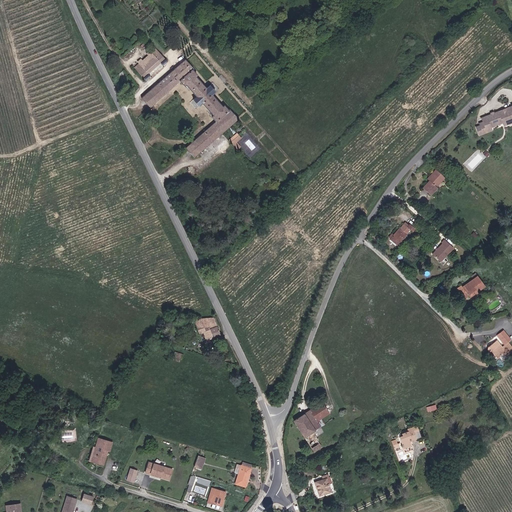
[(156,50),(136,67),(144,76),(164,59),(156,50)]
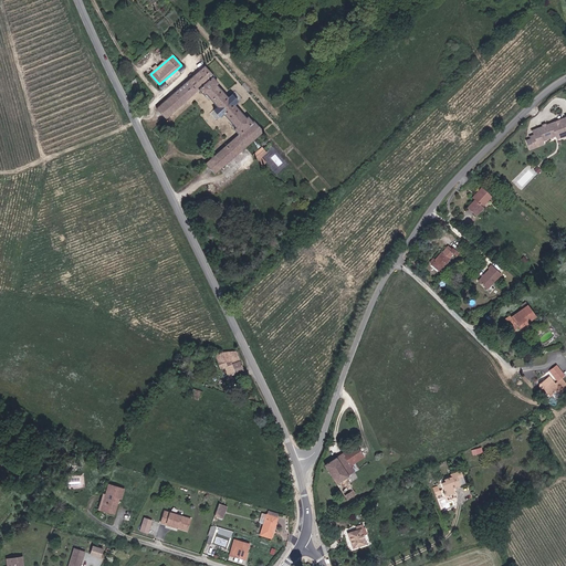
[(209,166),(217,174),(264,132),(254,121),(252,123),(243,112),(242,114),(234,106),(240,102),(233,95),(230,98),(221,88),(222,87),(213,76),(215,75),(207,66),(158,108),(166,117),(167,118),(199,91),(209,101),(210,100),(218,107),(212,113),(219,119),(224,115),(231,123),(230,125),(239,135),(207,164),(209,166)]
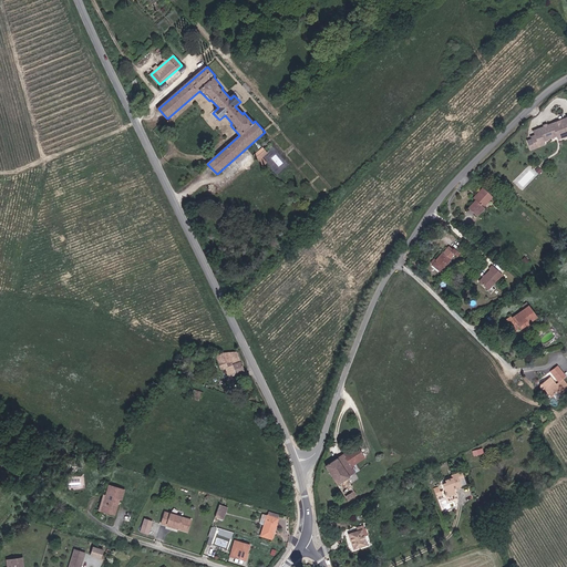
[(558,136),(559,138),(564,137),(558,122),(535,131),(540,146),(545,144),(544,140),(550,137),(552,138),(558,136)]
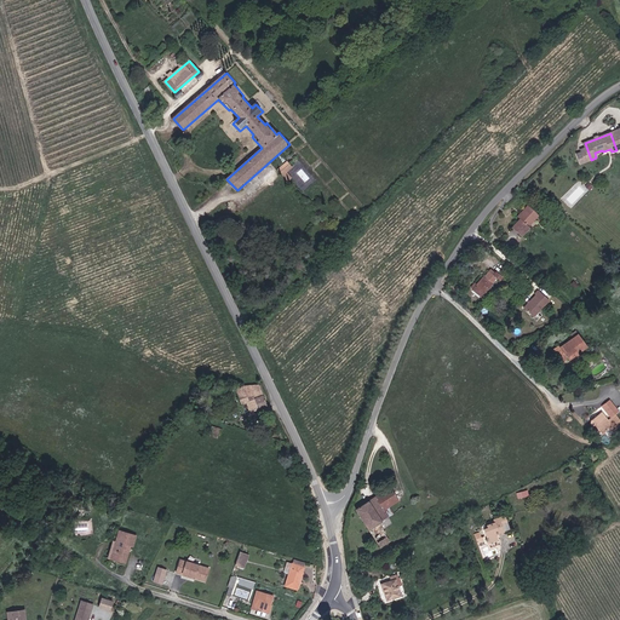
[(292,177),(287,171),(292,166),(286,160),(277,168),(290,181),(292,177)]
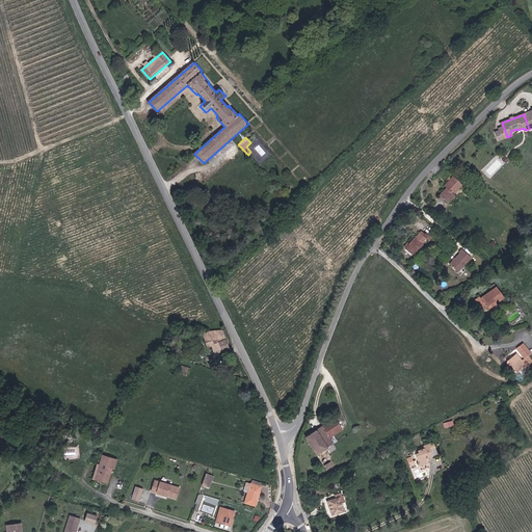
[(446,201),(462,185),(454,177),(445,185),(447,187),(440,194),(446,201)]
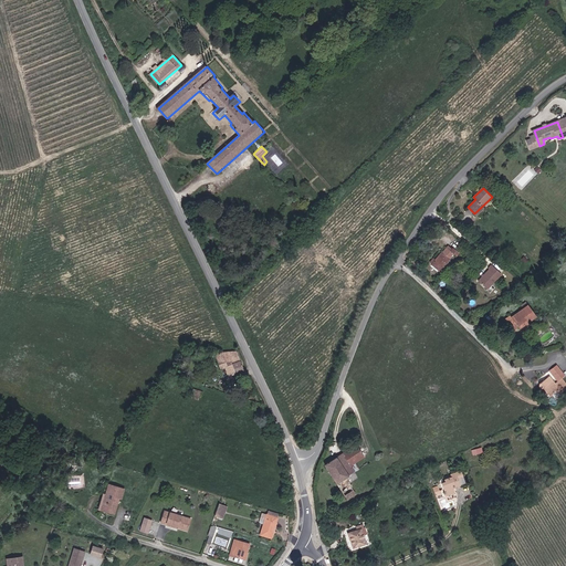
[(456,254),(457,255),(461,251),(454,247),(451,250),(448,247),(433,264),(441,271),(456,254)]
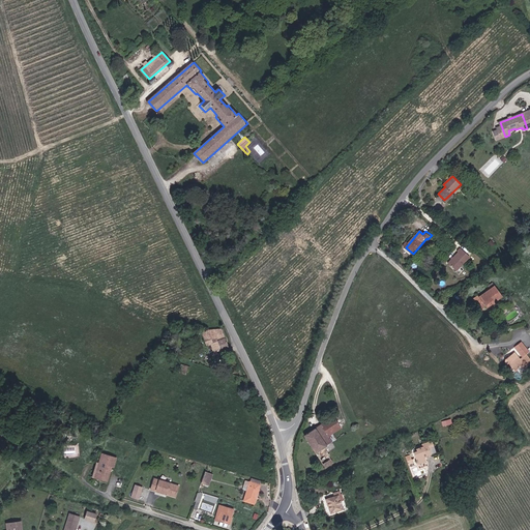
[(458,270),(471,257),(462,248),(459,252),(460,253),(450,263),(458,270)]
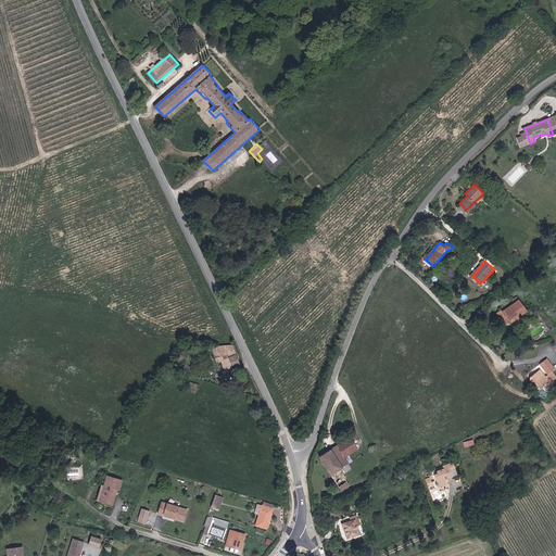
[(510,323),(515,320),(514,318),(517,316),(518,317),(527,311),(516,298),(512,301),(514,304),(504,312),(503,310),(497,313),(505,324),(509,320),(510,323)]
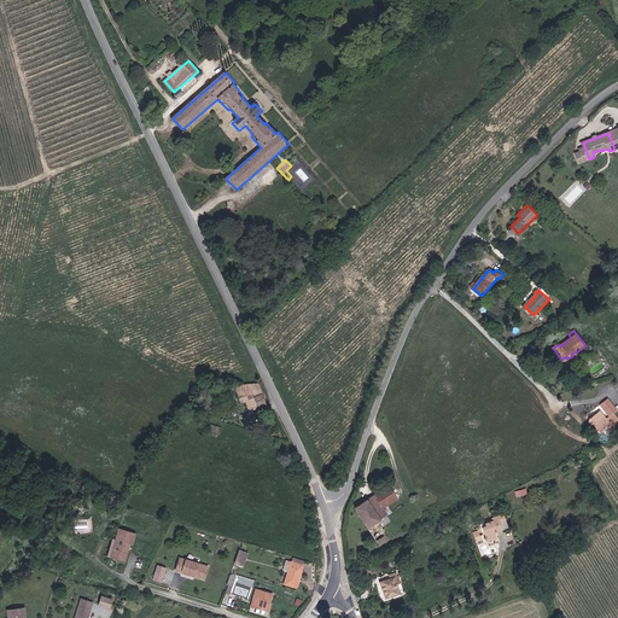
[(258,383),(237,386),(239,398),(244,398),(248,409),(267,403),(258,383)]
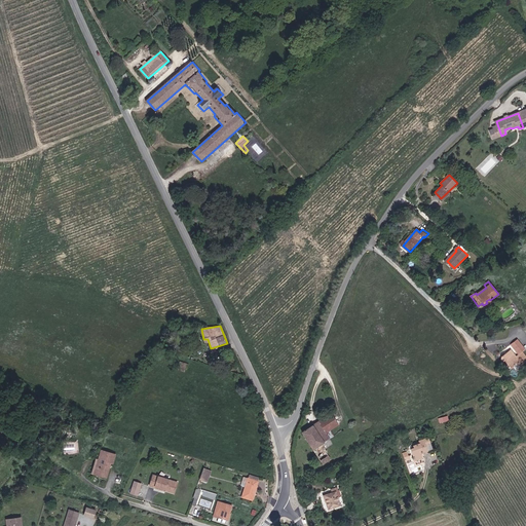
[(512,367),(518,362),(521,365),(525,360),(525,358),(521,353),(517,357),(511,349),(502,357),(501,360),(504,363),(506,361),(512,367)]
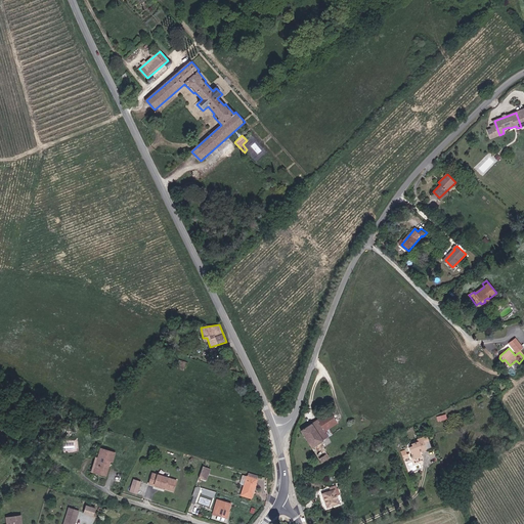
[(338,424),(331,411),(301,430),(322,464),(332,459),(321,442),(330,437),(326,432),(338,424)]
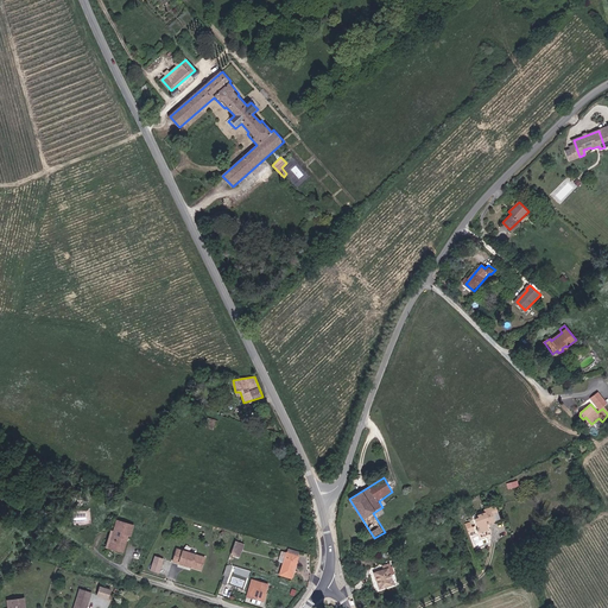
[(485,521),(488,520),(488,523),(500,519),(495,506),(485,510),(485,512),(477,514),(479,517),(474,518),(479,531),(487,529),(485,521)]
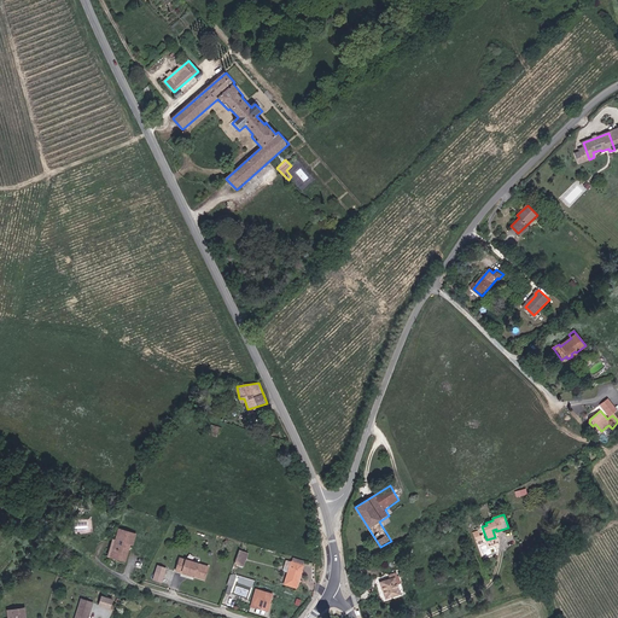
[(116,549),(114,557),(124,560),(130,544),(134,546),(138,535),(120,529),(116,540),(112,549),(116,549)]
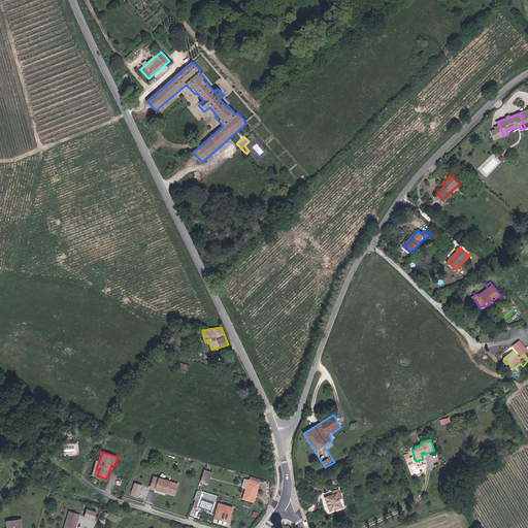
[(200,481),(208,484),(212,471),(204,468),(200,481)]
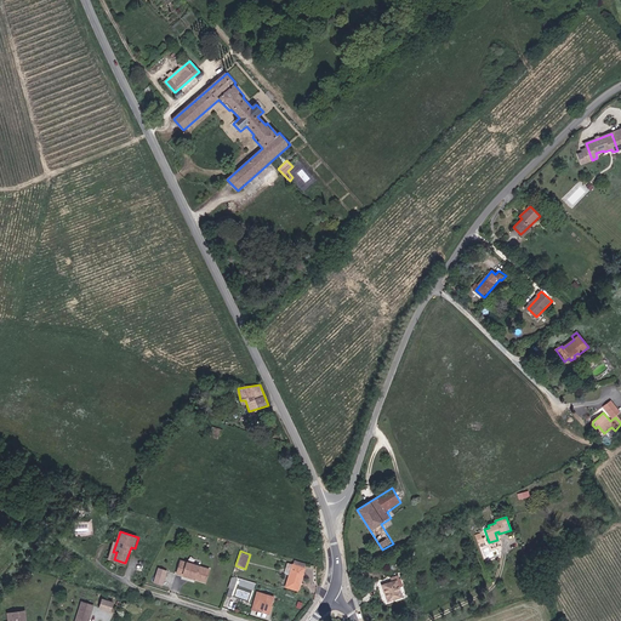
[(197,577),(195,579),(206,582),(210,570),(182,560),(178,574),(184,575),(184,573),(197,577)]
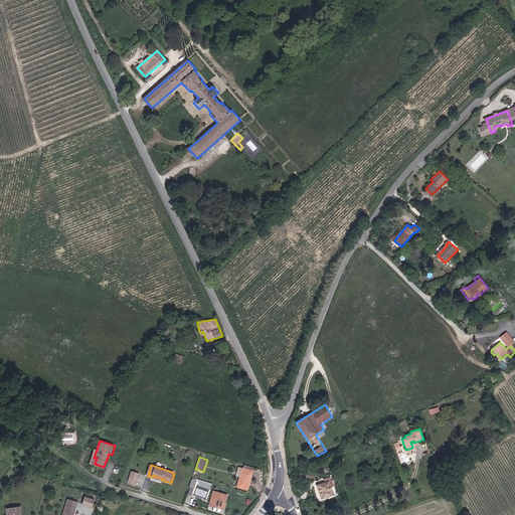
[(242,468),(236,486),(246,489),(251,470),(242,468)]
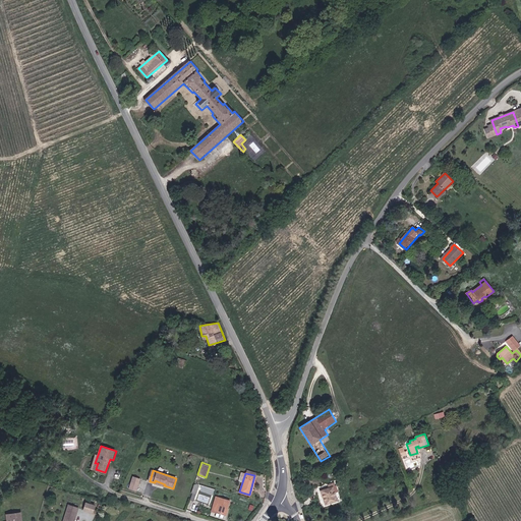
[(140,479),(133,477),(129,488),(136,490),(140,479)]
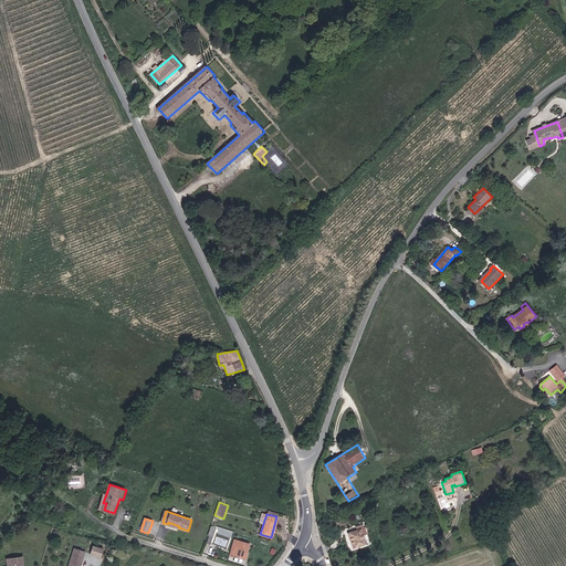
[(349,532),(354,547),(367,544),(363,530),(365,530),(364,524),(356,526),(357,530),(349,532)]
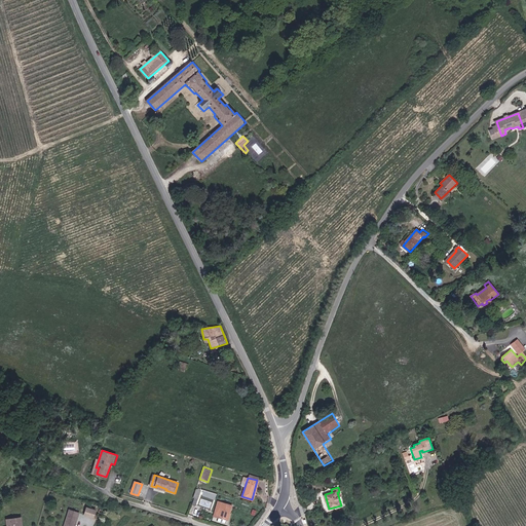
[(191,503),(196,504),(201,489),(196,488),(191,503)]
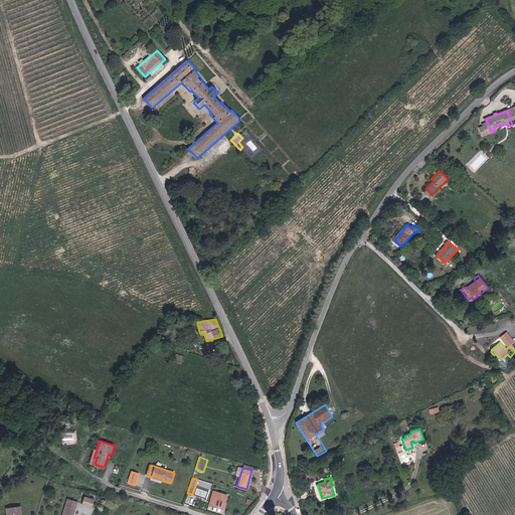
[(227,494),(217,491),(212,506),(223,509),(227,494)]
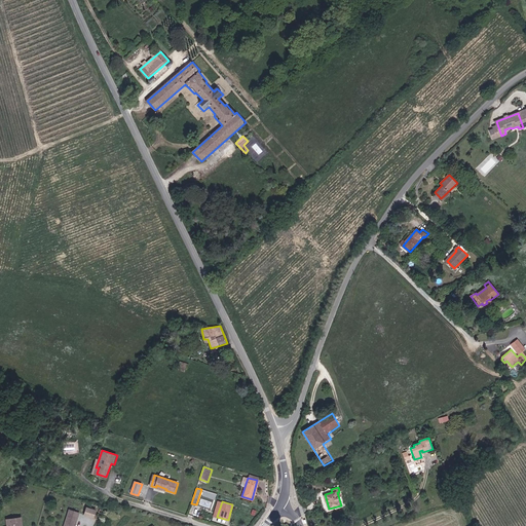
[(94,517),(97,510),(86,506),(84,514),(94,517)]
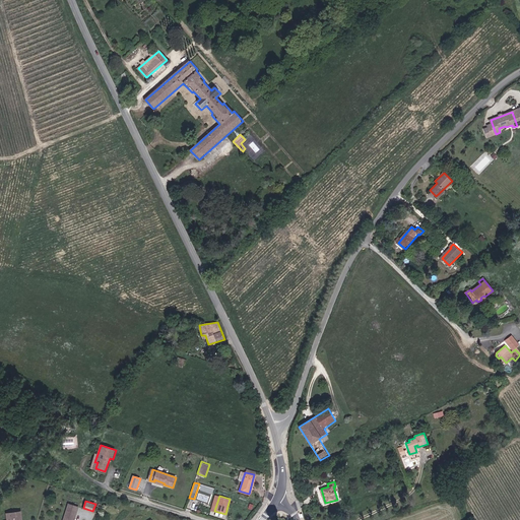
[(74,519),(78,507),(69,504),(63,519),(74,519)]
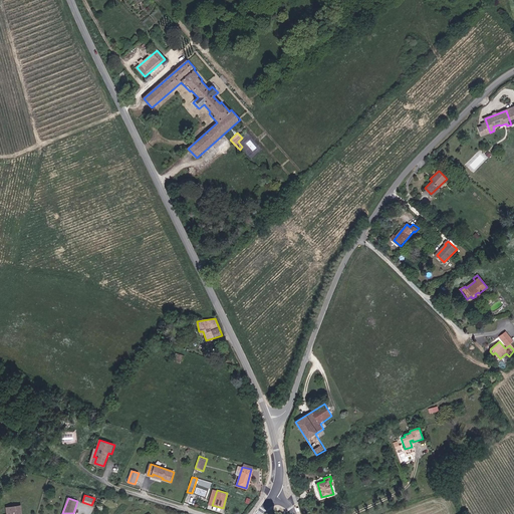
[(20,513),(19,504),(14,505),(5,506),(6,513),(20,513)]
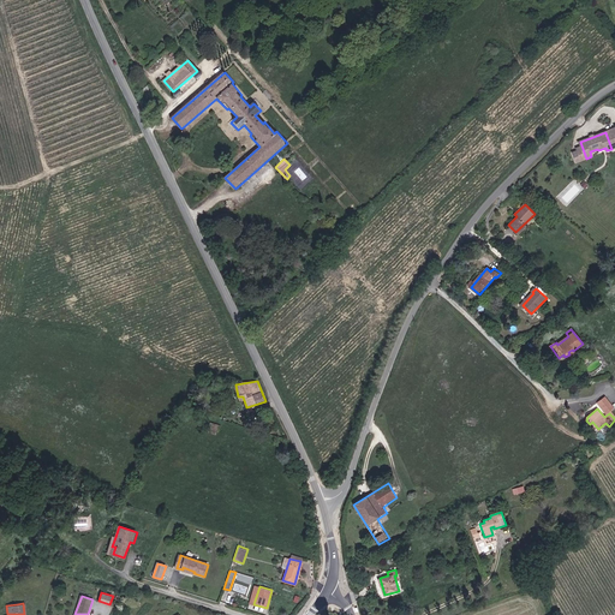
All buildings are outlined.
